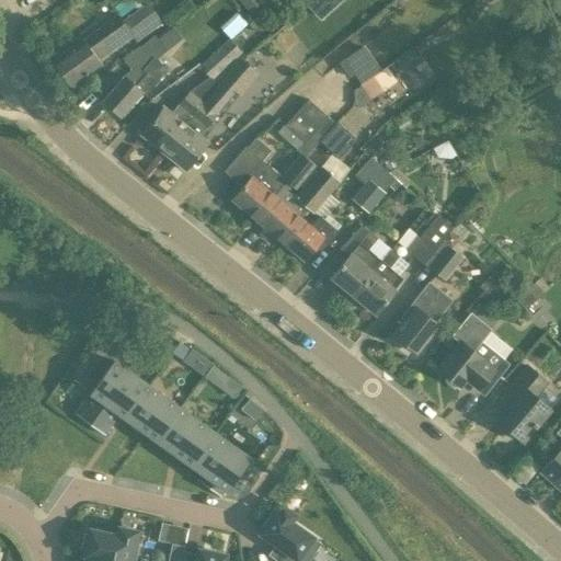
[(128,0),(136,10),(146,3),(144,0),(128,0)]
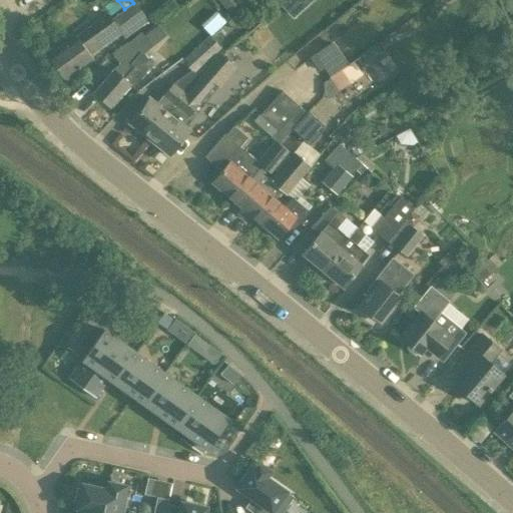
[(149,17),(154,23),(176,6),(171,0),(149,17)]
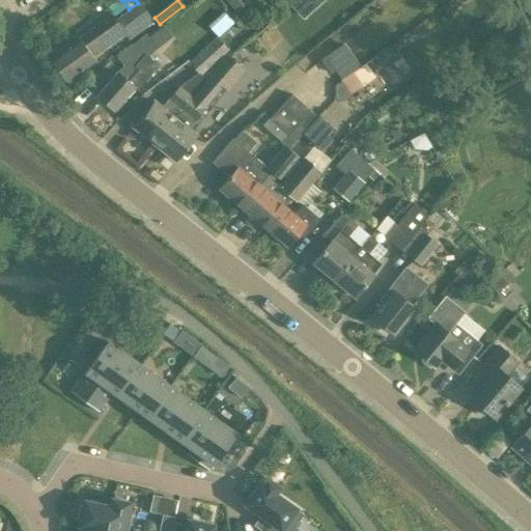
[(214,29),(229,16),(215,0),(205,0),(196,9),(214,29)]
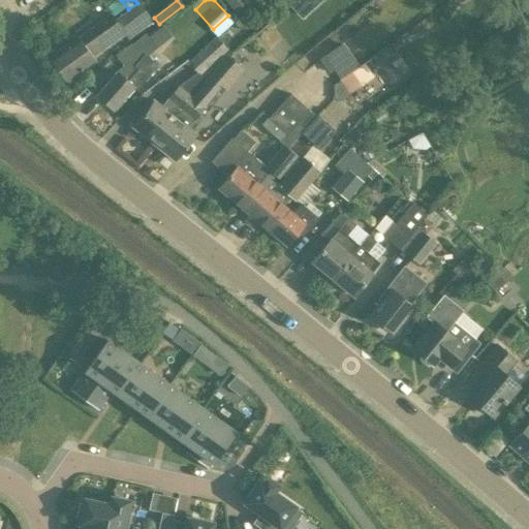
[(66,81),(95,59),(95,58),(112,45),(125,36),(129,41),(153,23),(141,5),(131,12),(118,22),(112,13),(80,37),(50,58),(66,81)]
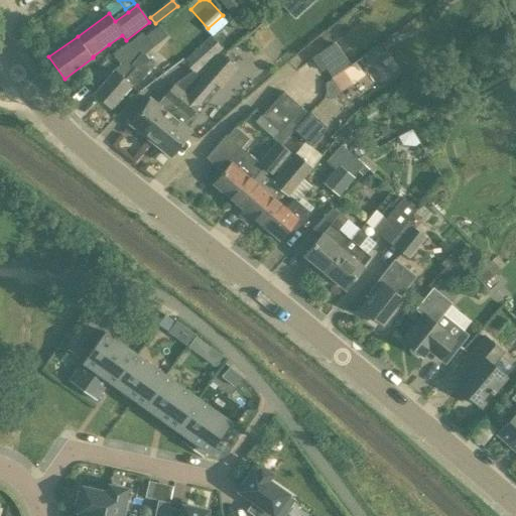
[(227,22),(234,30),(241,24),(235,16),(227,22)]
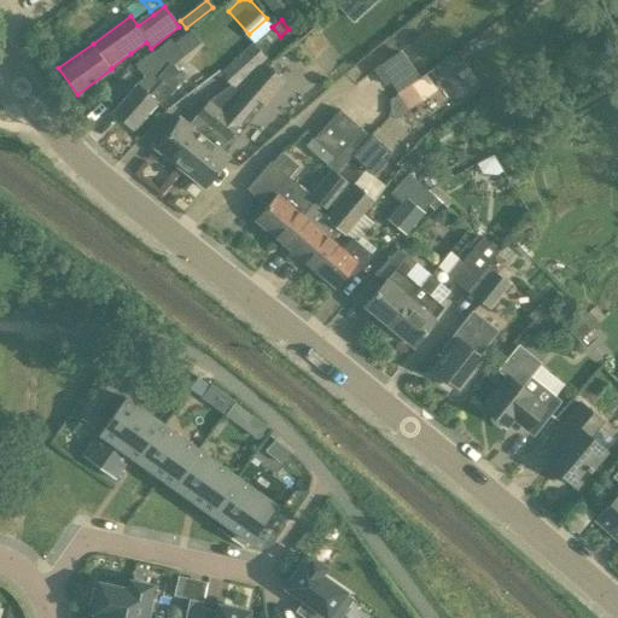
[(143,77),(136,83),(112,111),(132,128),(156,101),(159,105),(173,91),(184,77),(173,69),(164,62),(179,50),(169,39),(134,68),(143,77)]
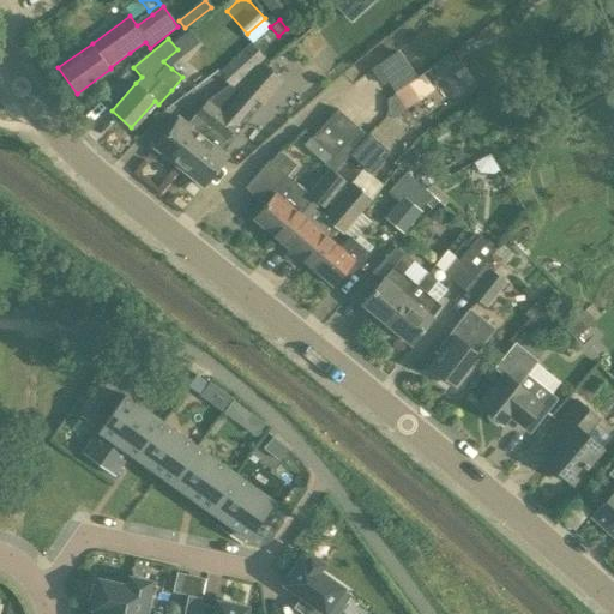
[(234,89),(265,59),(251,43),(218,73),(234,89)]
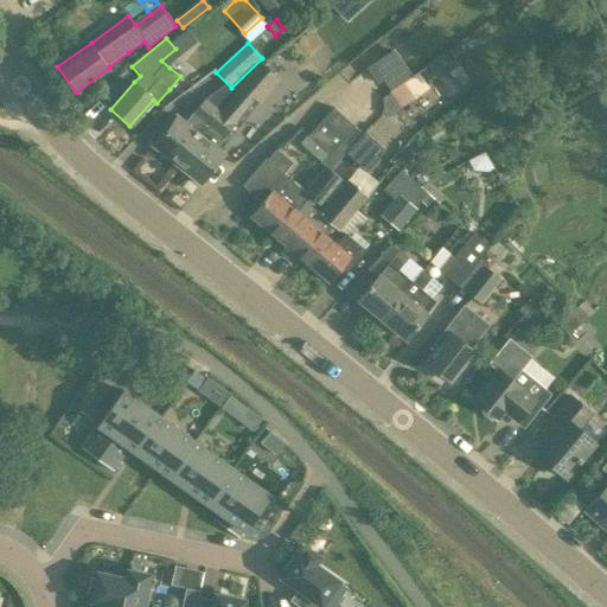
[(393,50),(365,69),(377,84),(382,81),(389,91),(413,75),(402,61),(413,53),(406,44),(395,52),(393,50)]
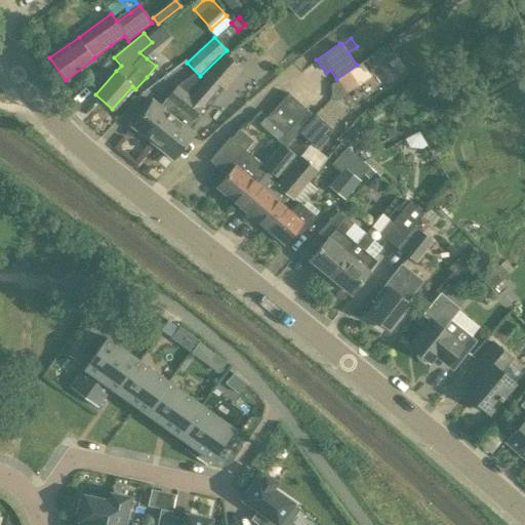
[(190,95),(179,108),(194,120),(220,87),(226,91),(242,70),(226,55),(191,96),(190,95)]
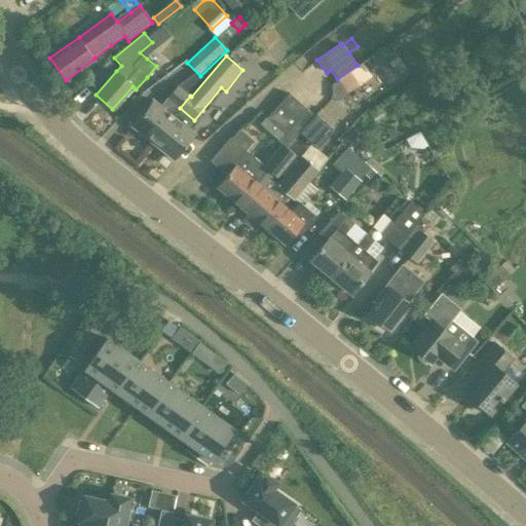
[(338,80),(347,95),(372,77),(363,64),(338,80)]
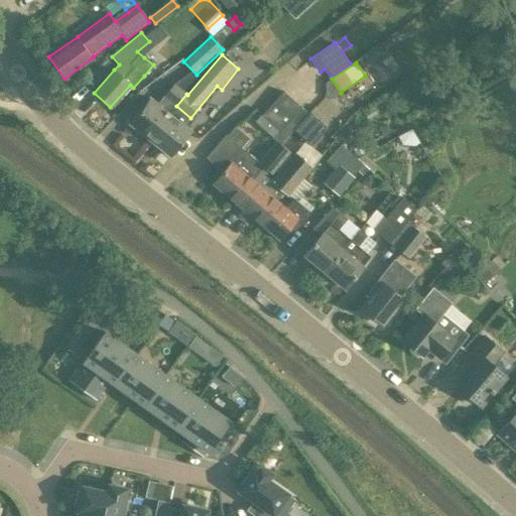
[(176,106),(186,94),(173,84),(163,97),(176,106)]
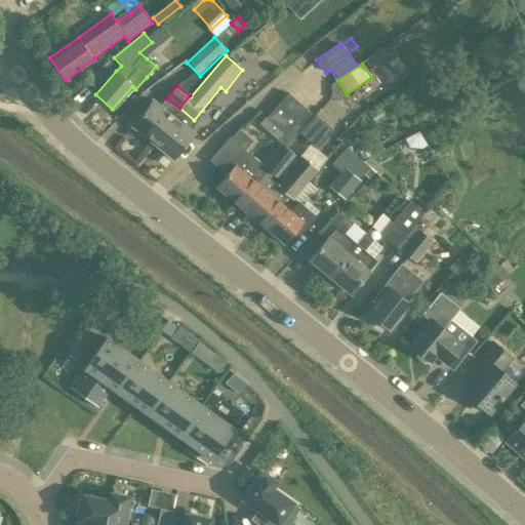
[(259,125),(285,148),(299,133),(314,116),(288,92),(259,125)]
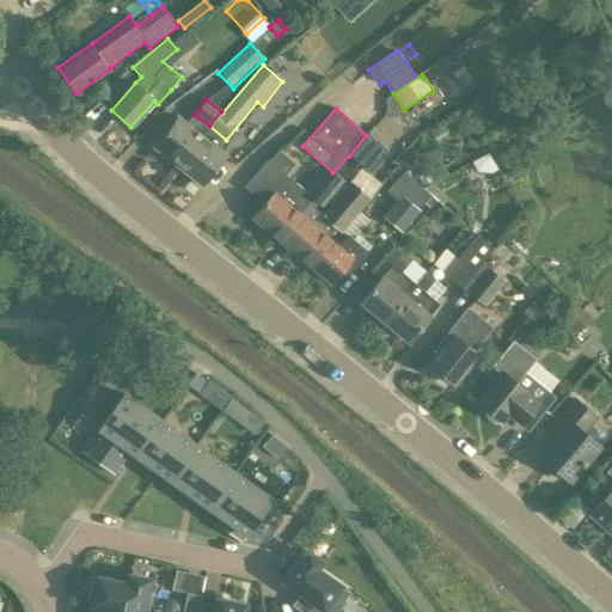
[(177,116),(153,147),(177,166),(209,126),(194,115),(187,123),(177,116)]
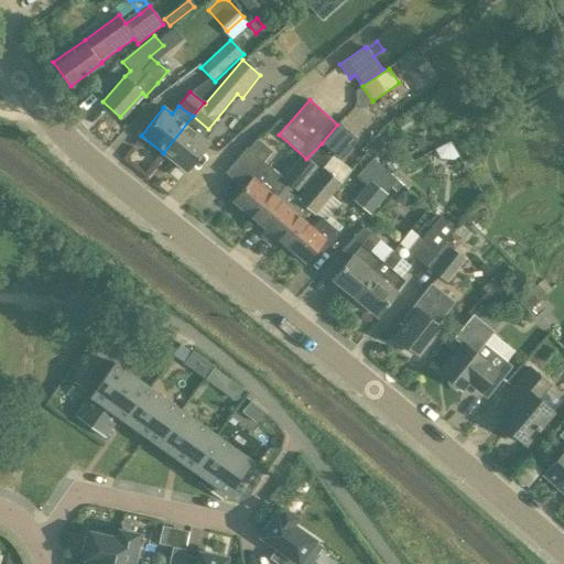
[(193,116),(163,153),(186,171),(208,143),(202,137),(208,129),(193,116)]
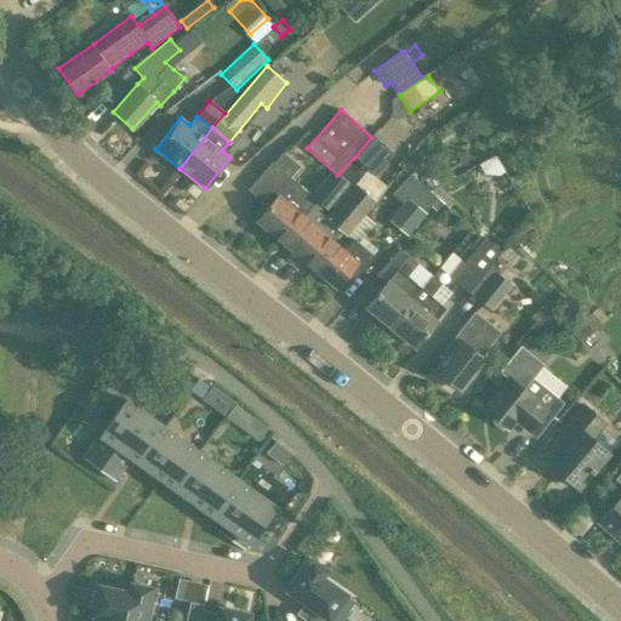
[(372,135),(371,137),(354,158),(375,176),(394,154),(372,135)]
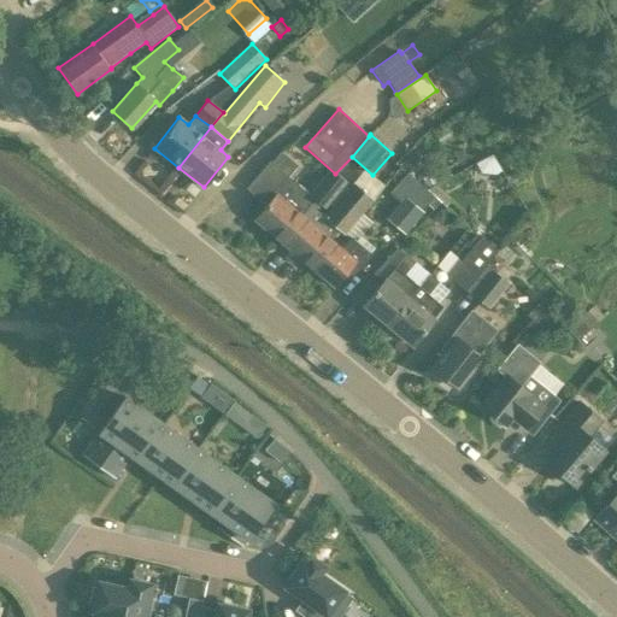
[(336,175),(335,174),(331,172),(311,198),(297,187),(293,191),(286,184),(289,180),(269,163),(246,189),(262,203),(266,198),(270,201),(254,219),(280,241),(336,175)]
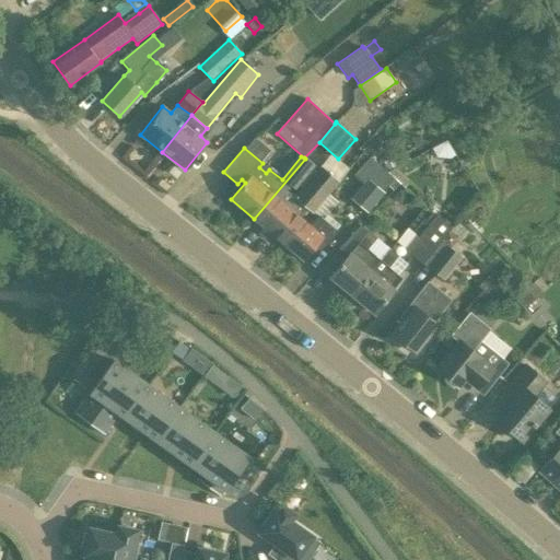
[(305,159),(254,219),(280,242),(334,179),(322,170),(295,201),(286,194),(291,188),(295,191),(315,167),(305,159)]
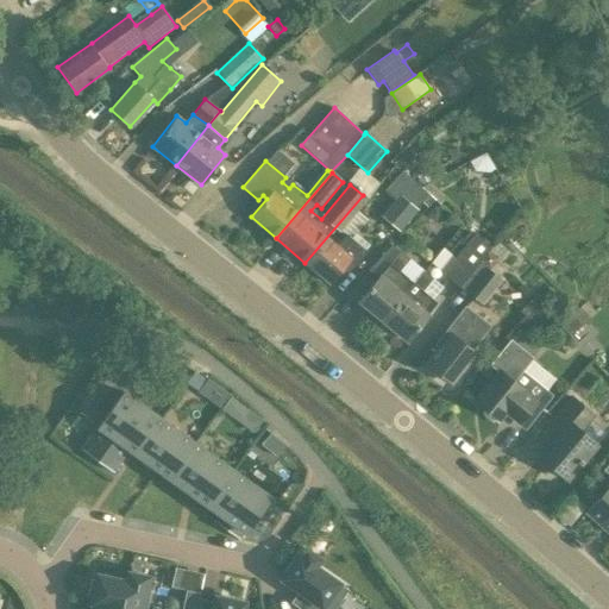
[(431,181),(427,176),(416,181),(420,187),(431,181)]
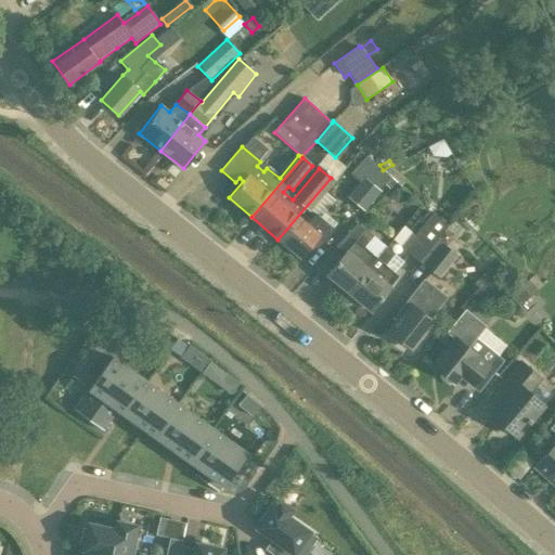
[(360,182),(347,196),(364,211),(382,191),(364,177),(363,178),(360,182)]
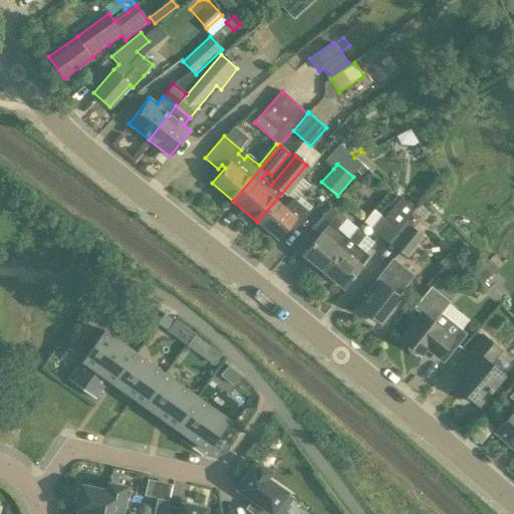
[(293,221),(297,225),(308,212),(293,198),(285,208),(277,201),(283,193),(287,197),(311,169),(306,165),(257,222),(277,239),(293,221)]
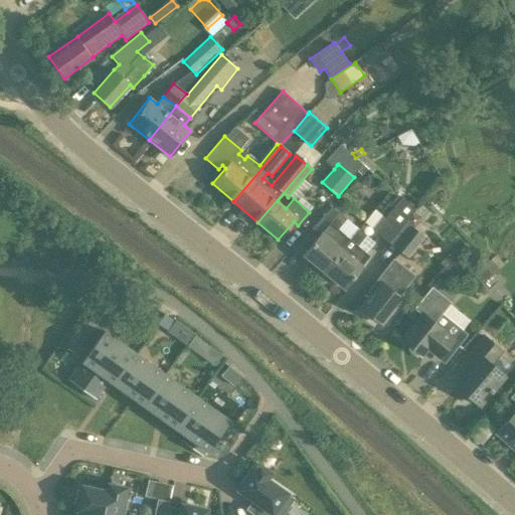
[(374,182),(368,176),(362,183),(366,187),(369,187),(374,182)]
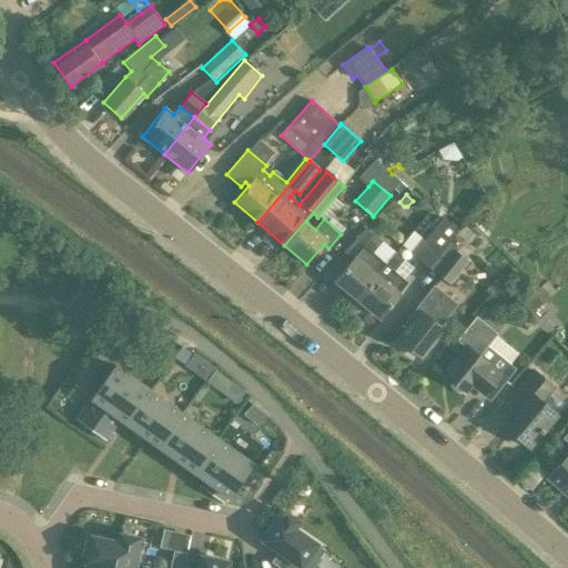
[(413,255),(427,267),(447,244),(458,232),(443,219),(413,255)]
